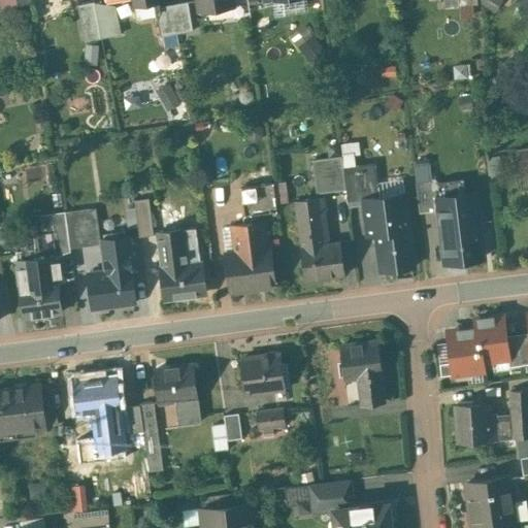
[(154,0),(137,0),(135,0),(136,6),(135,6),(137,15),(140,19),(151,18),(154,13),(156,12),(155,6),(154,0)]
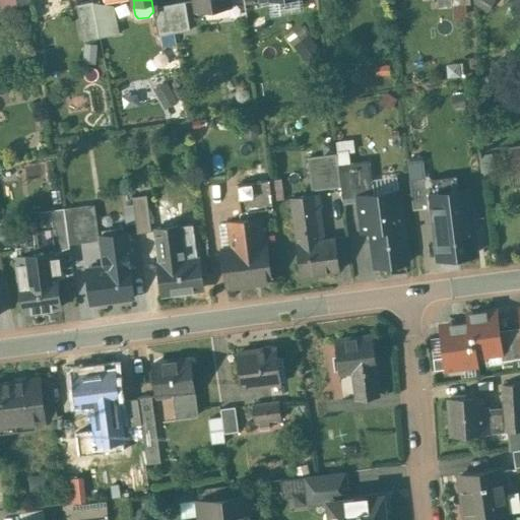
[(92,1),(76,4),(83,40),(99,37),(92,2),(92,1)]
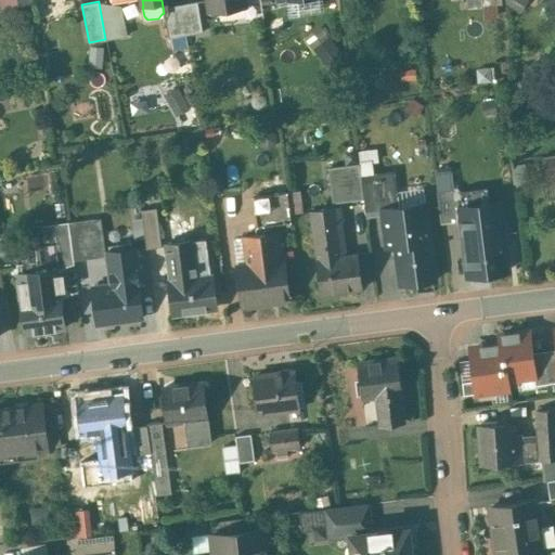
[(197,1),(180,3),(185,35),(202,31),(197,1)]
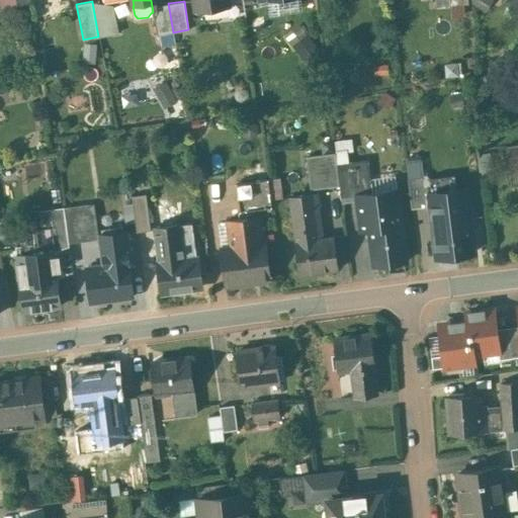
[(111,5),(92,2),(98,36),(117,33),(111,5)]
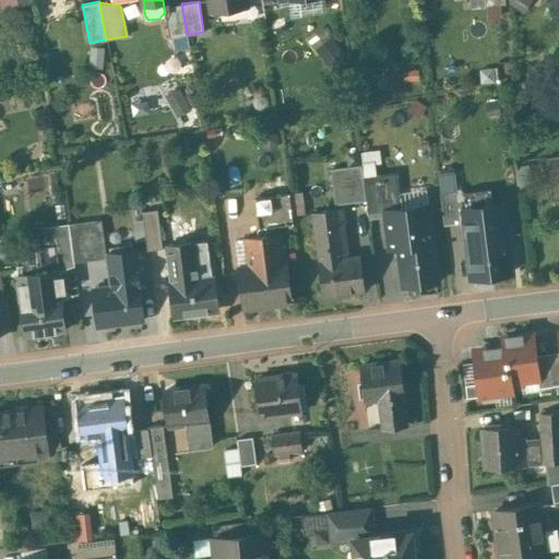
[(166,7),(164,7),(165,13),(169,38),(187,35),(181,3),(166,7)]
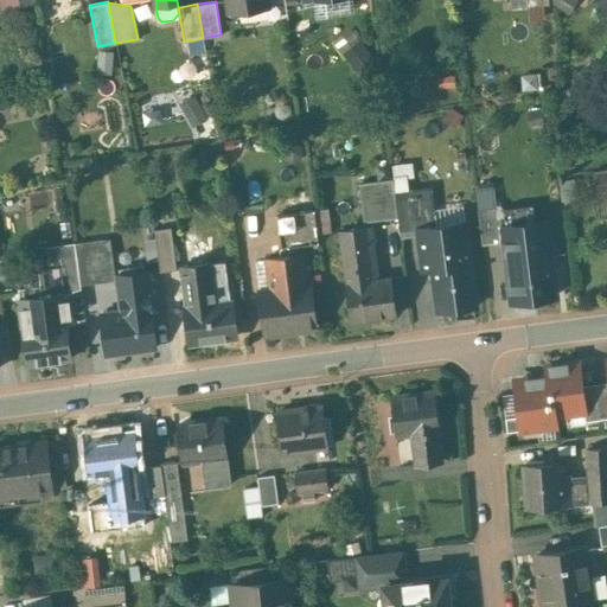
[(359,40),(344,53),(357,69),(372,57),(359,40)]
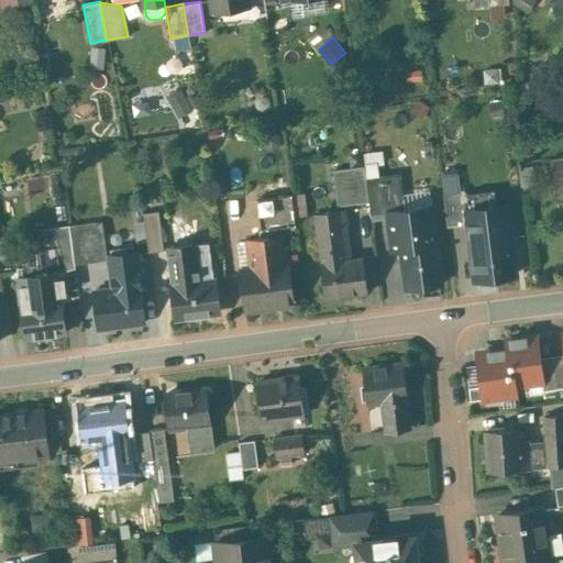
[(185,113),(199,105),(185,84),(170,92),(185,113)]
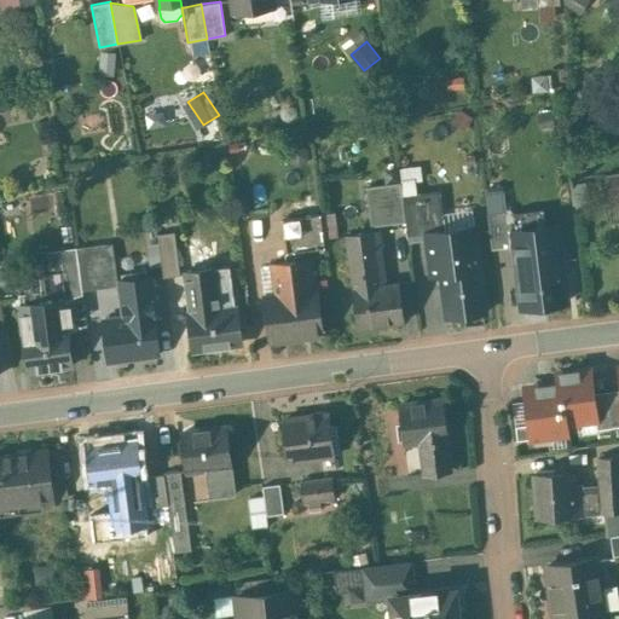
[(0,104),(0,113),(1,122),(32,115),(29,99),(0,104)]
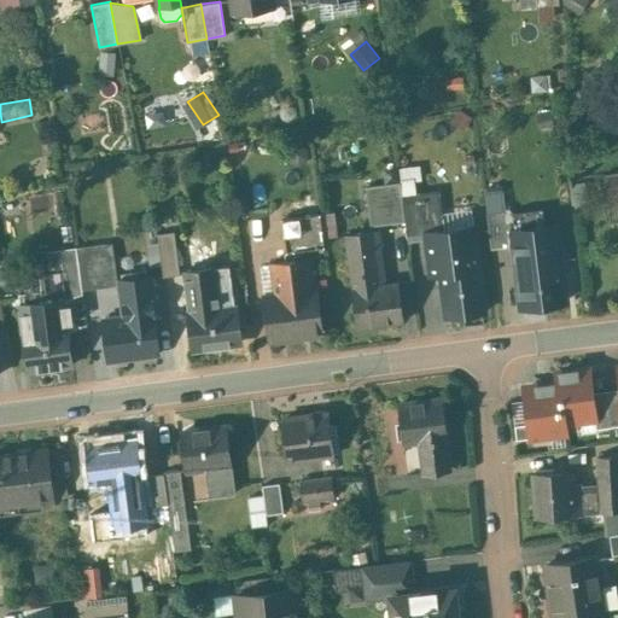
[(617,172),(602,174),(607,211),(617,209),(617,172)]
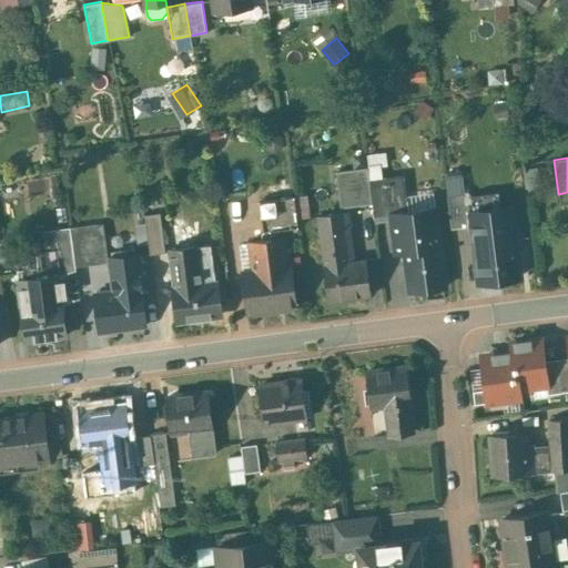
[(367,168),(335,171),(340,208),(372,203),(369,188),(368,179),(367,168)]
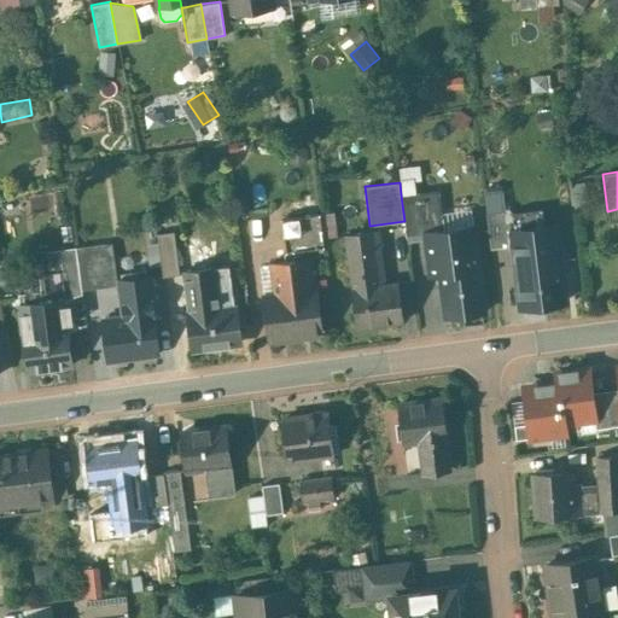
[(421,192),(401,194),(402,204),(423,202),(421,192)]
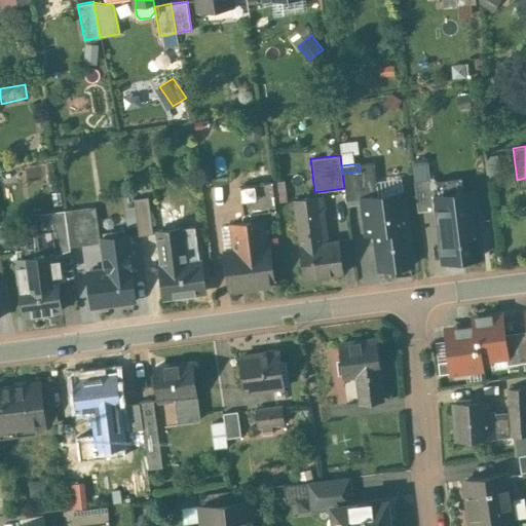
[(360,172),(342,174),(344,188),(346,200),(371,197),(368,171),(360,172)]
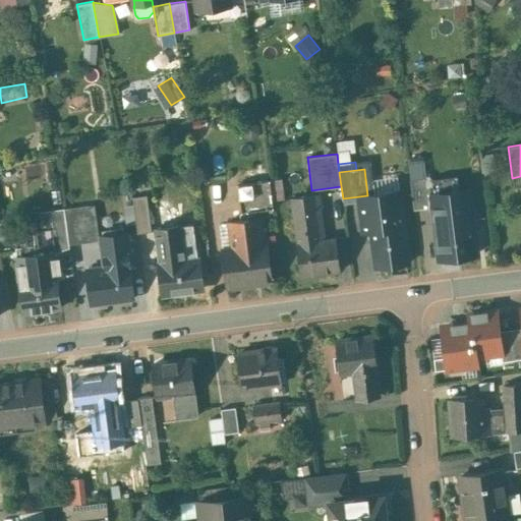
[(429,177),(409,180),(413,210),(432,207),(431,196),(432,195),(429,177)]
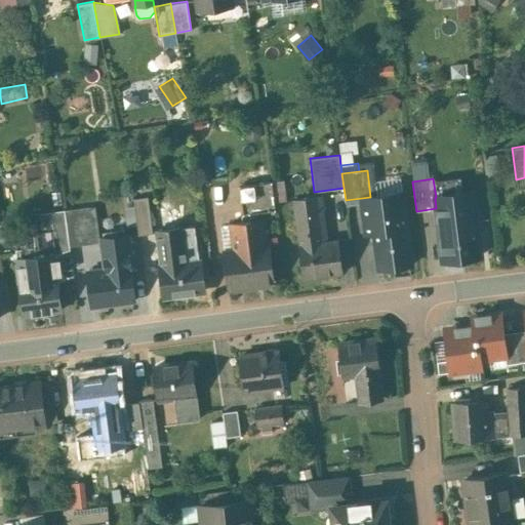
[(272,182),(239,186),(242,214),(275,209),(272,182)]
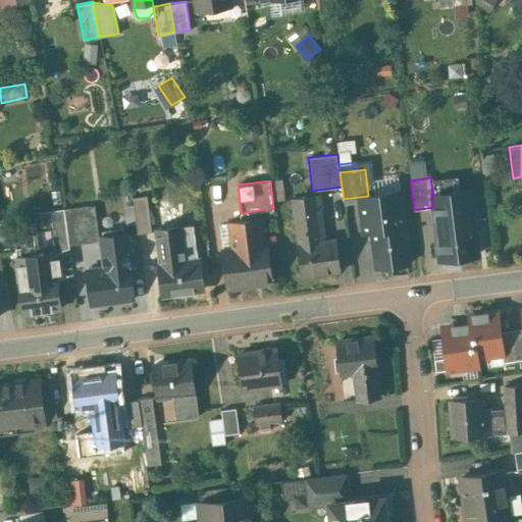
[(433,196),(432,197),(433,207),(435,223),(439,258),(476,253),(472,218),(463,219),(460,193),(433,196)]
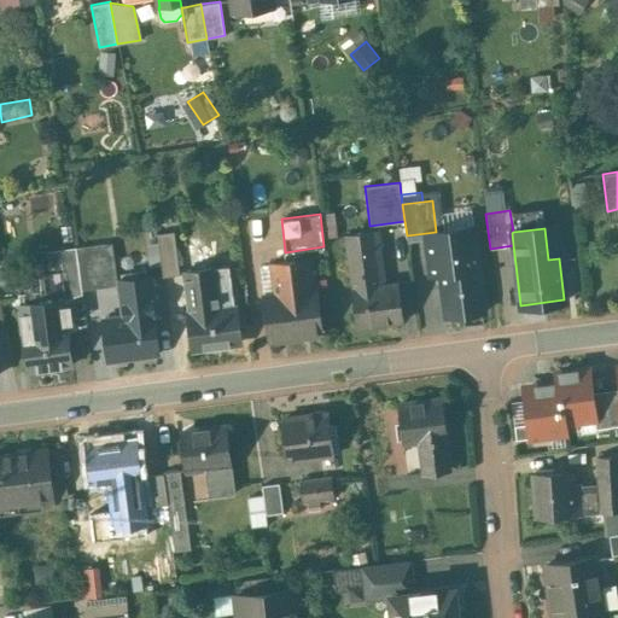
[(173,231),(157,233),(162,277),(179,274),(173,231)]
